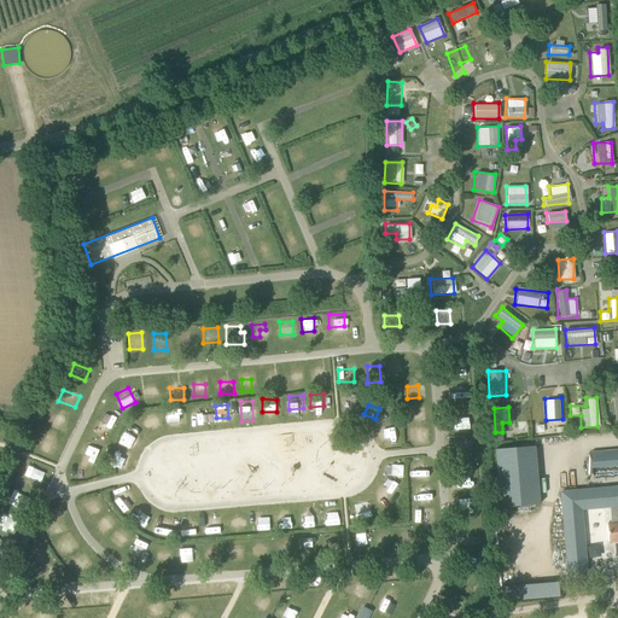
[(203,420),(202,408),(188,410),(190,421),(203,420)]
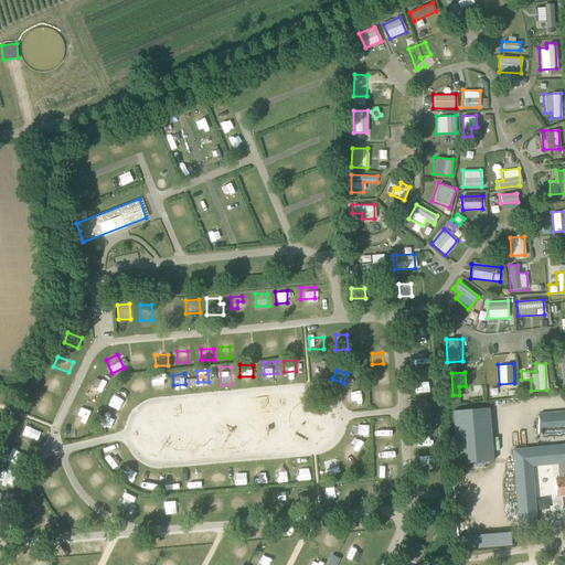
[(372,385),(384,384),(384,373),(372,374),(372,385)]
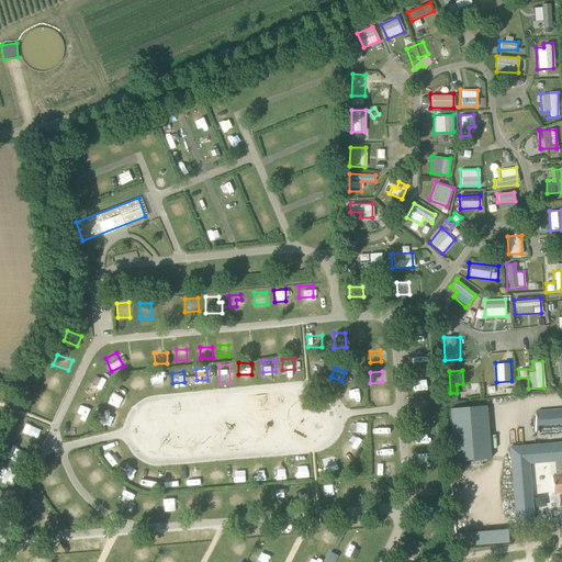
[(87,379),(81,389),(98,397),(103,388),(87,379)]
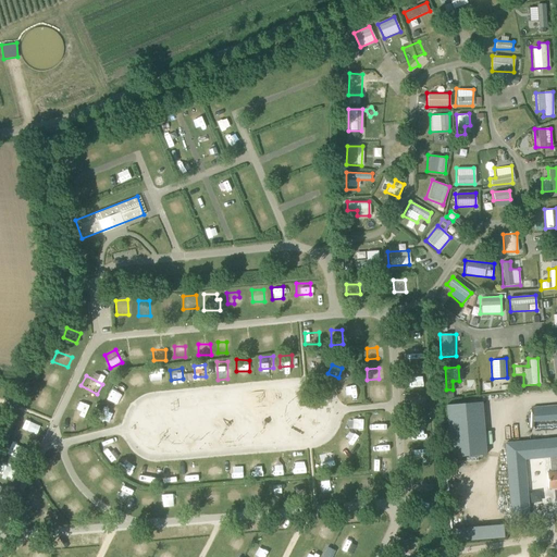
[(379,386),(368,387),(369,398),(381,396),(379,386)]
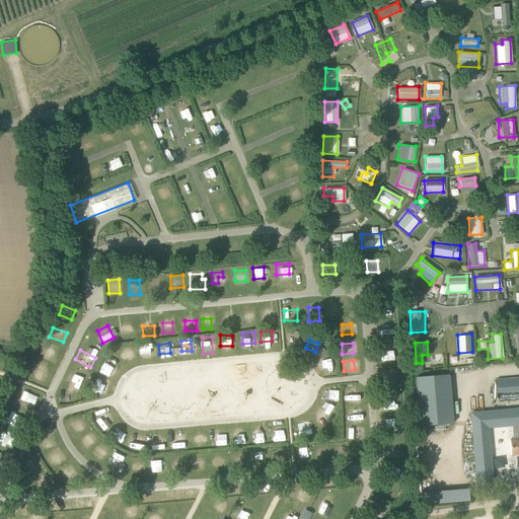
[(31,363),(26,375),(42,381),(47,370),(31,363)]
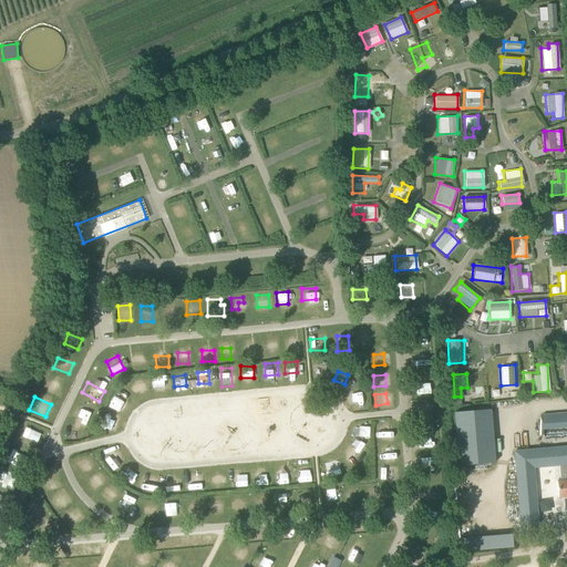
[(78,403),(74,414),(91,420),(94,409),(78,403)]
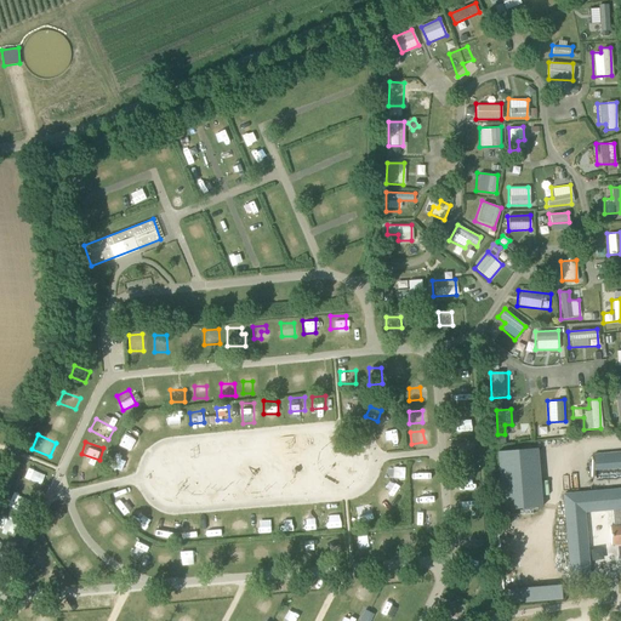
[(502,512),(543,508),(537,449),(497,453),(502,512)]
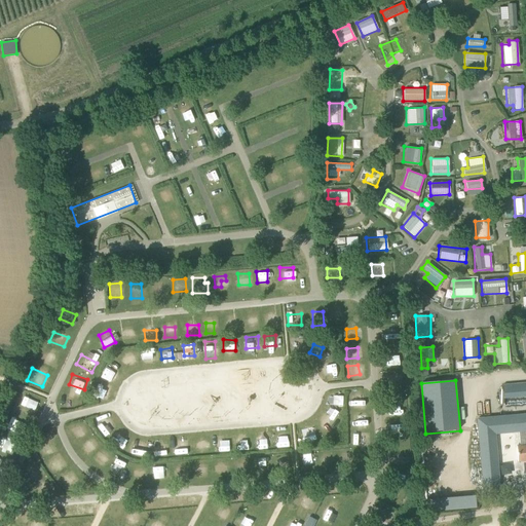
[(501,398),(525,397),(525,382),(501,383),(501,398)]
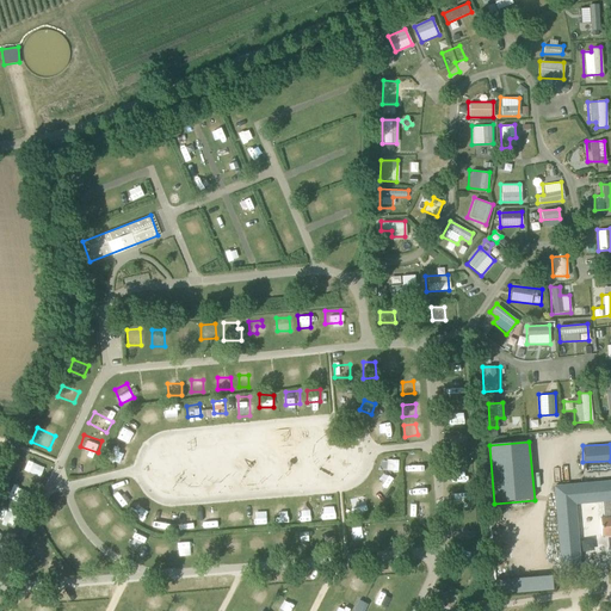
[(29,479),(34,466),(22,461),(17,474),(29,479)]
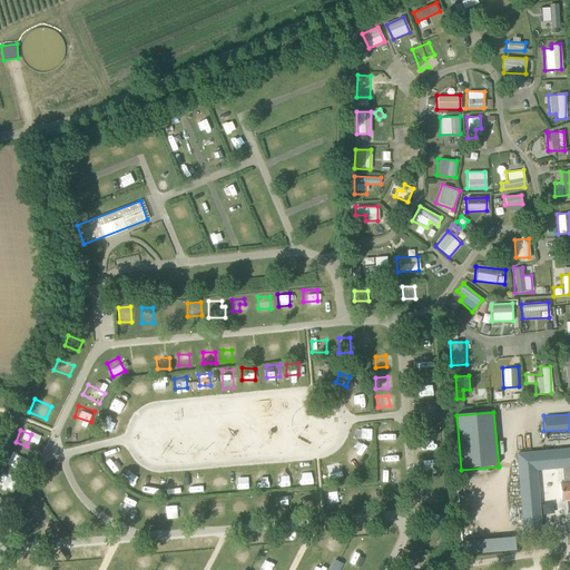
[(377,442),(387,441),(386,432),(376,432),(377,442)]
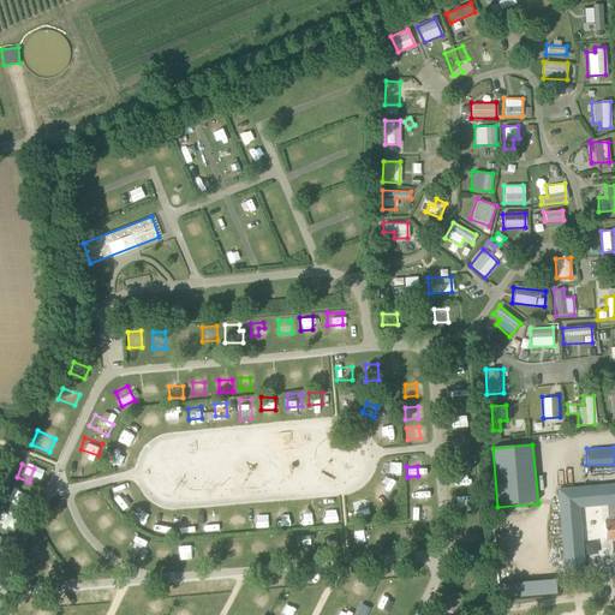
[(30,481),(36,484),(41,473),(35,470),(30,481)]
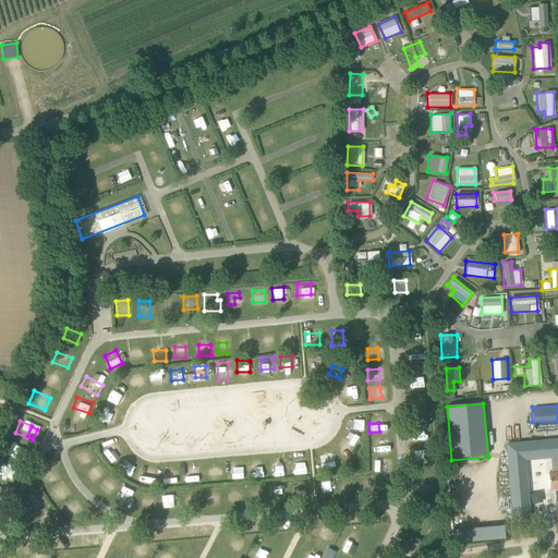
[(557,439),(507,445),(513,519),(530,518),(525,460),(550,458),(553,473),(548,473),(549,486),(549,488),(557,487),(557,439)]
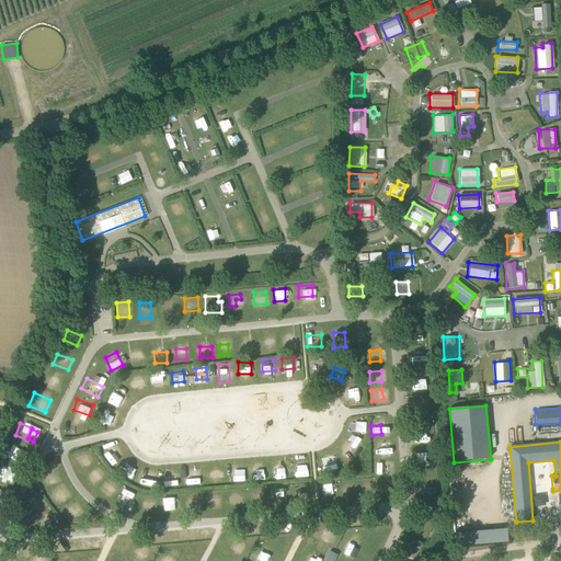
[(374,444),(374,455),(384,455),(384,444),(374,444)]
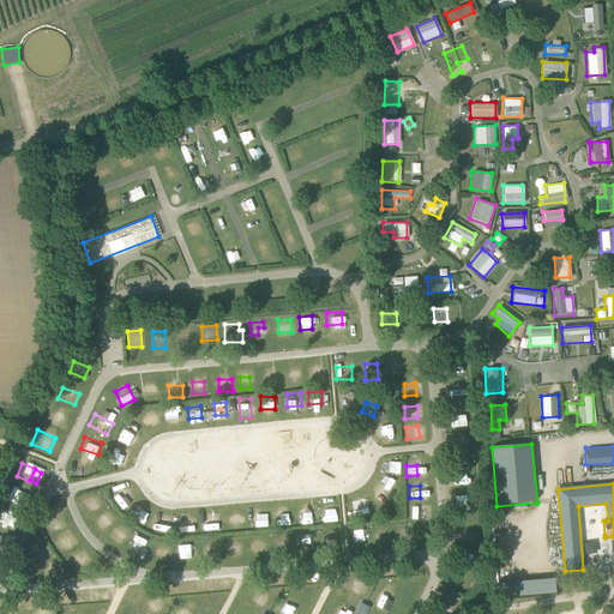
[(137,507),(128,517),(137,524),(145,515),(137,507)]
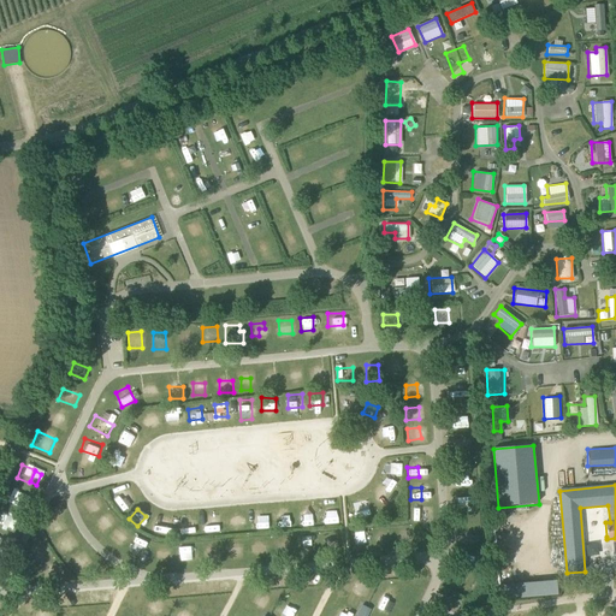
[(254,527),(267,526),(266,514),(254,514),(254,527)]
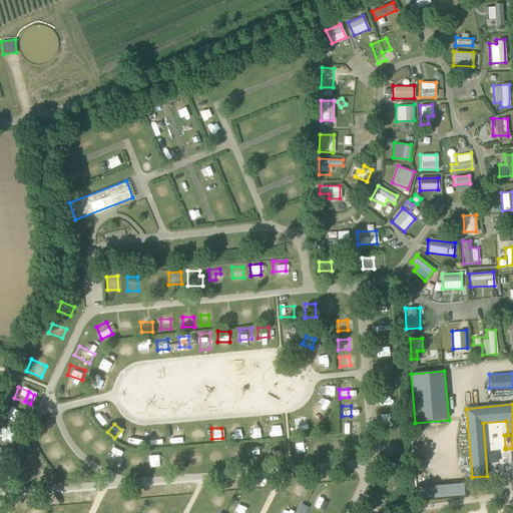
[(170,443),(181,444),(181,433),(171,433),(170,443)]
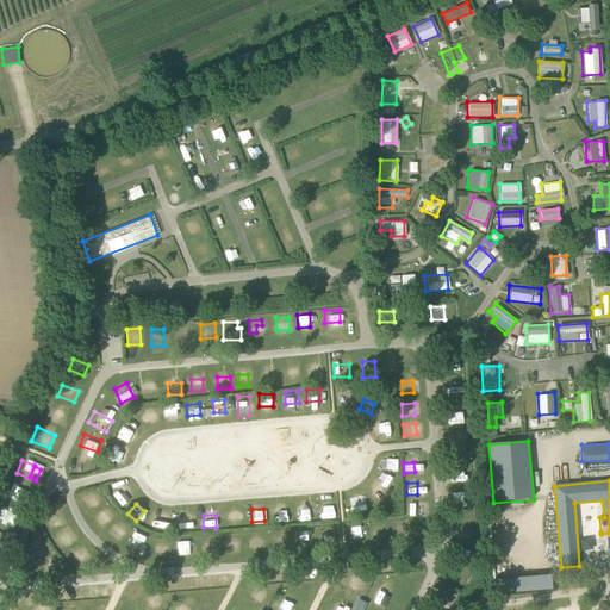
[(49,530),(60,526),(55,516),(44,521),(49,530)]
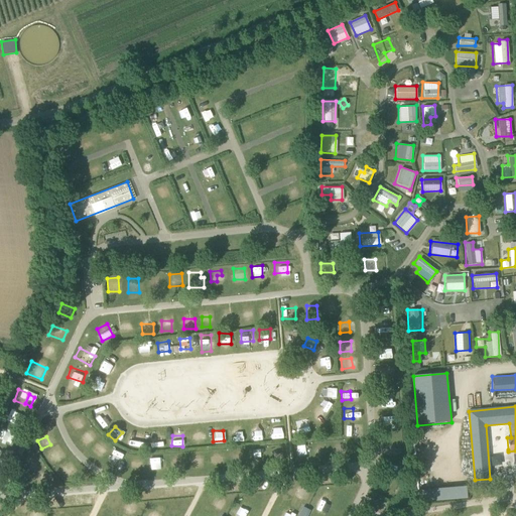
[(295,446),(295,456),(308,456),(307,445),(295,446)]
